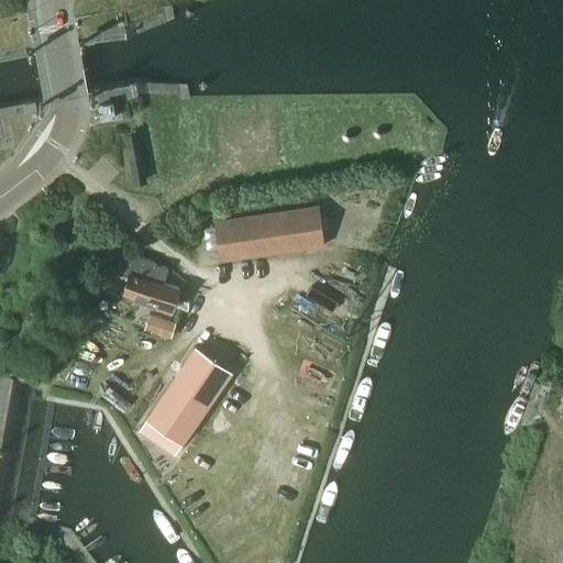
[(97,106),(99,120),(114,118),(112,102),(97,106)]
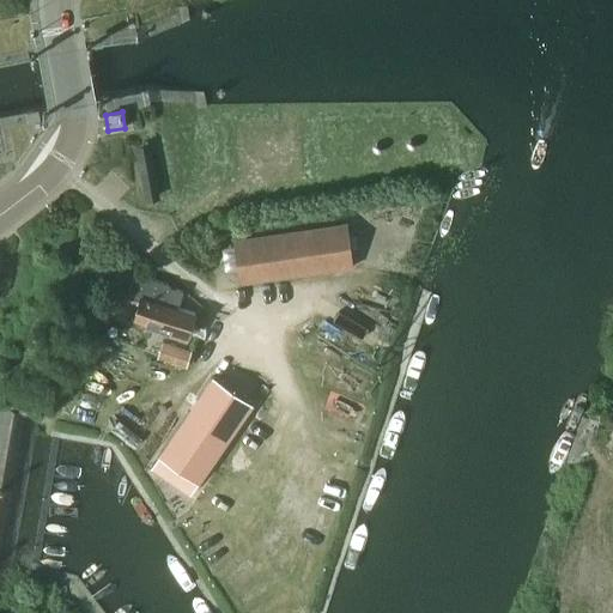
[(152,144),(135,146),(145,202),(162,200),(152,144)]
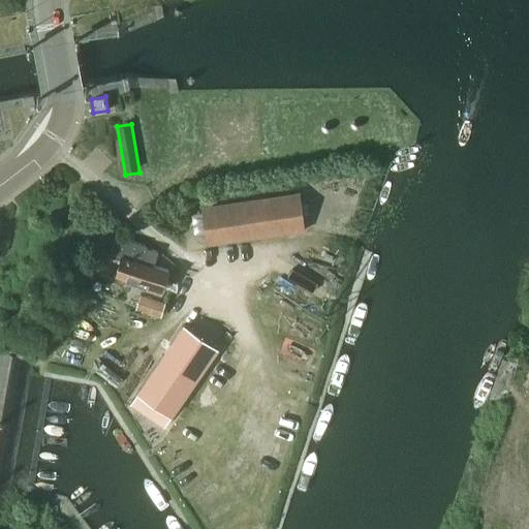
[(204,206),(210,245),(303,231),(298,192),(204,206)]
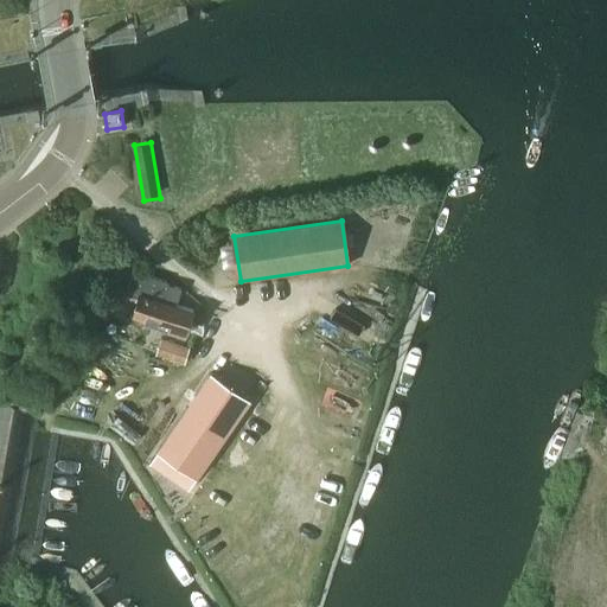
[(138,298),(132,317),(170,328),(168,333),(184,338),(193,311),(176,305),(180,288),(164,283),(165,281),(132,272),(125,294),(138,298)]
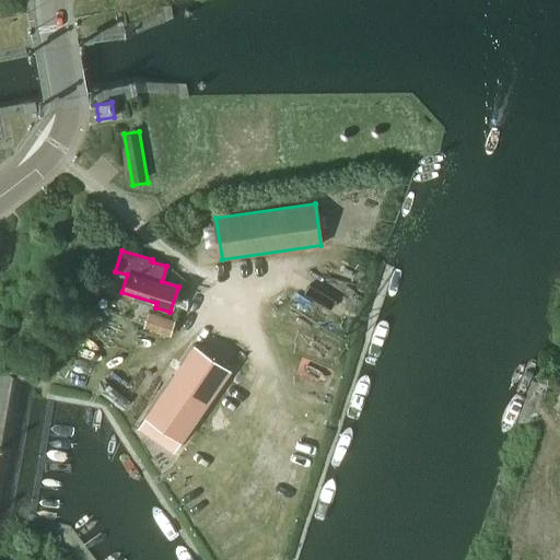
[(171,335),(175,321),(149,313),(144,327),(171,335)]
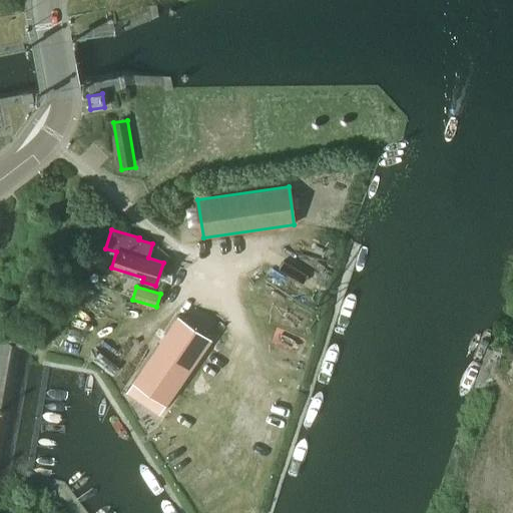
[(212,341),(180,318),(132,384),(164,408),(212,341)]
